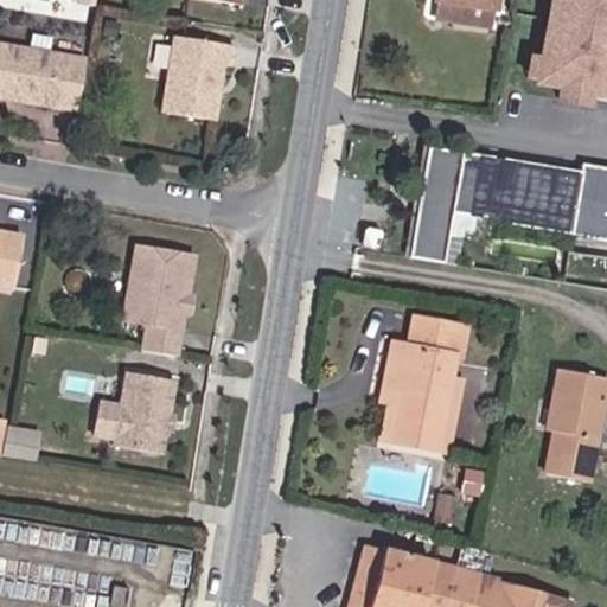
[(439,0),(438,14),(499,29),(502,0),(439,0)]
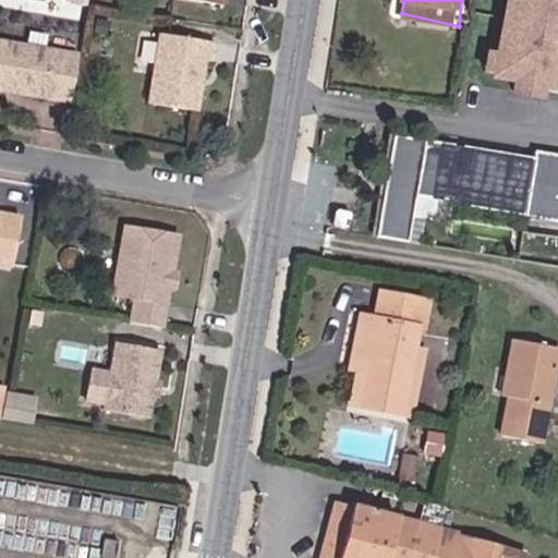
[(557,0),(506,0),(496,52),(489,50),(483,75),(516,83),(512,94),(543,99),(547,86),(557,88),(557,0)]
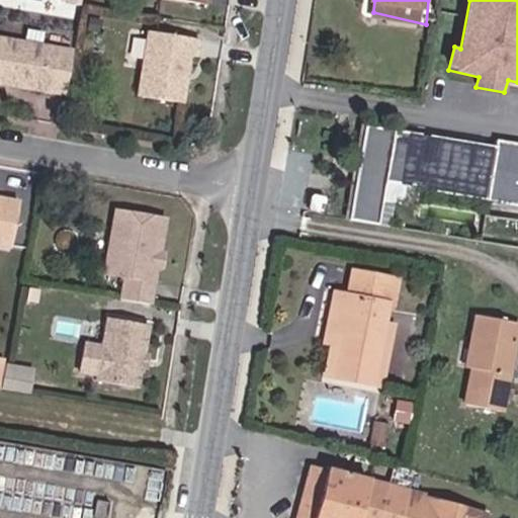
[(202,39),(150,30),(138,95),(188,103),(193,57),(200,57),(202,39)]
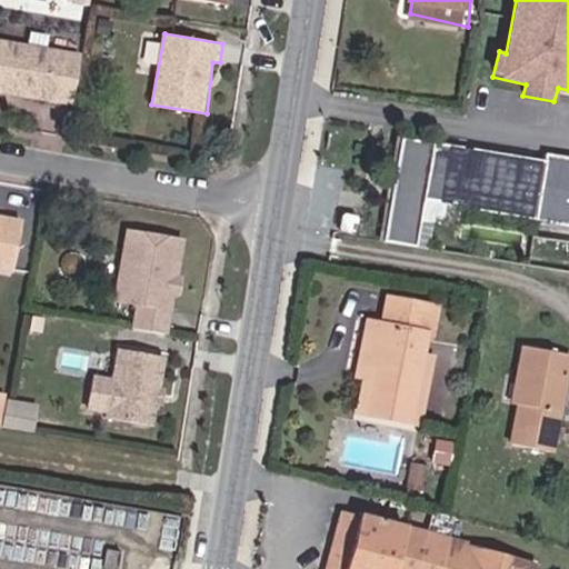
[(67,49),(0,38),(0,93),(61,106),(67,49)]
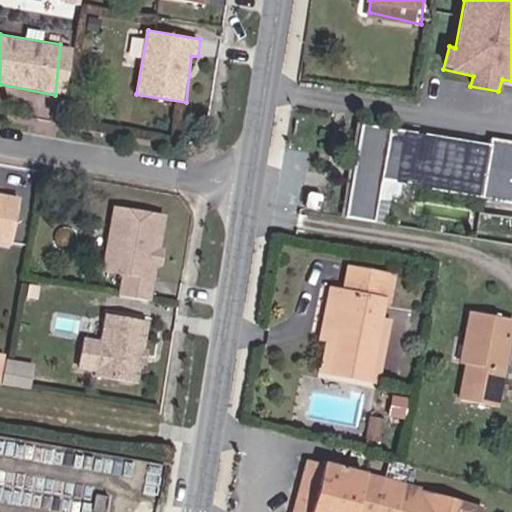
[(511,145),(494,143),(358,122),(344,219),(479,240),(486,197),(511,200),(511,145)]
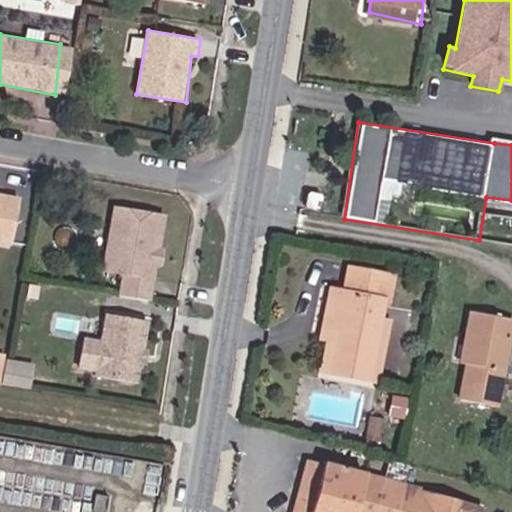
[(0,243),(14,247),(20,197),(0,194),(0,243)]
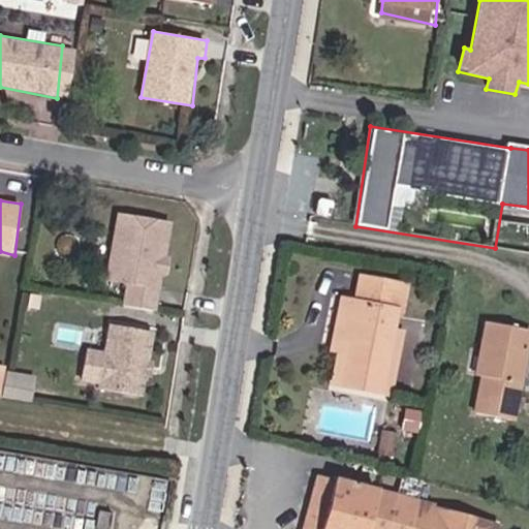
[(172,222),(119,213),(110,279),(128,282),(128,307),(158,310),(172,222)]
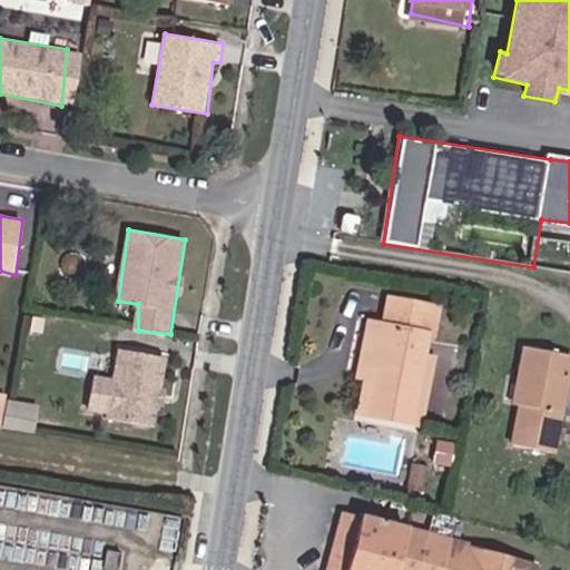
[(443,303),(389,293),(383,322),(371,320),(357,377),(365,381),(357,418),(424,432),(440,357),(433,354),(443,303)]
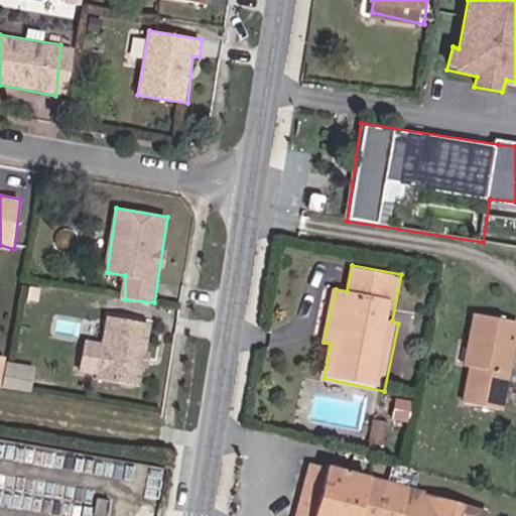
[(515,351),(515,318),(473,312),(464,365),(470,367),(468,401),(506,410),(515,351)]
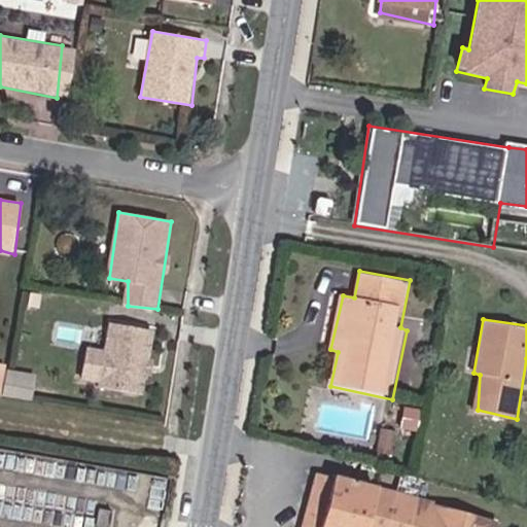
[(152,330),(111,323),(108,348),(88,347),(83,382),(147,391),(152,330)]
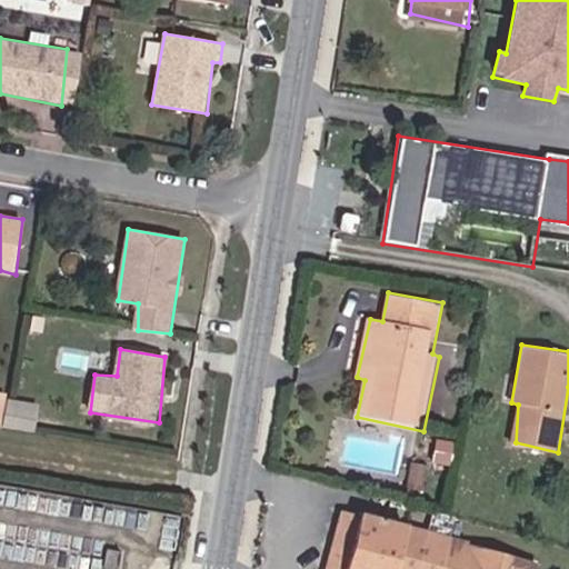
[(407,523),(362,511),(361,513),(341,509),(327,568),(536,568),(538,562),(407,523)]
